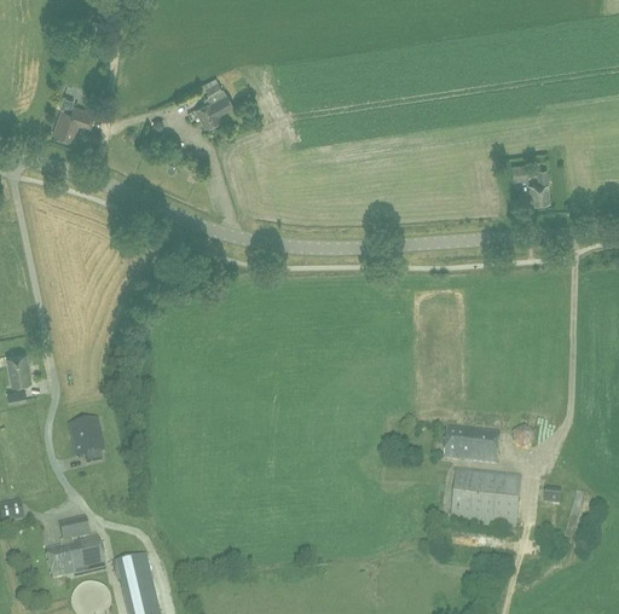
[(220,111),(233,103),(226,90),(224,91),(218,79),(206,86),(209,92),(204,94),(207,99),(195,105),(206,126),(223,116),(220,111)]
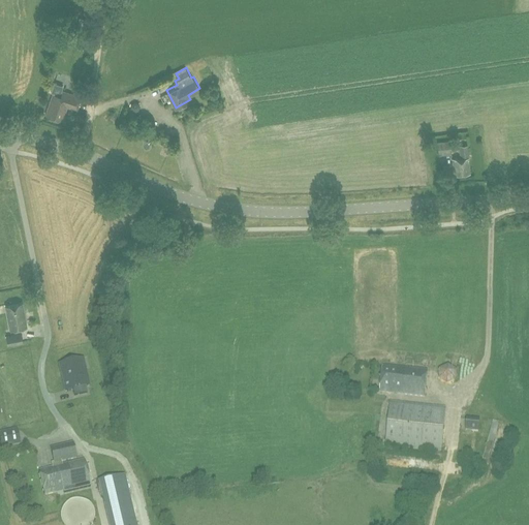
[(82,94),(63,88),(62,89),(61,89),(63,83),(55,80),(52,89),(54,89),(54,91),(53,90),(45,112),(62,118),(67,103),(76,106),(82,94)]
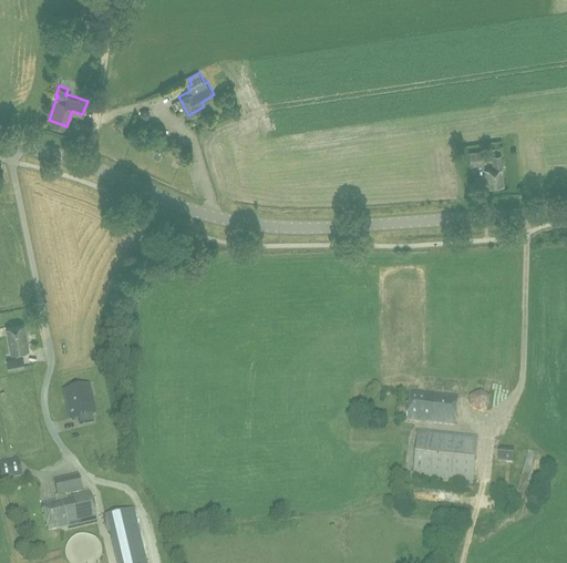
[(470,163),(483,162),(482,146),(468,149),(470,163)]
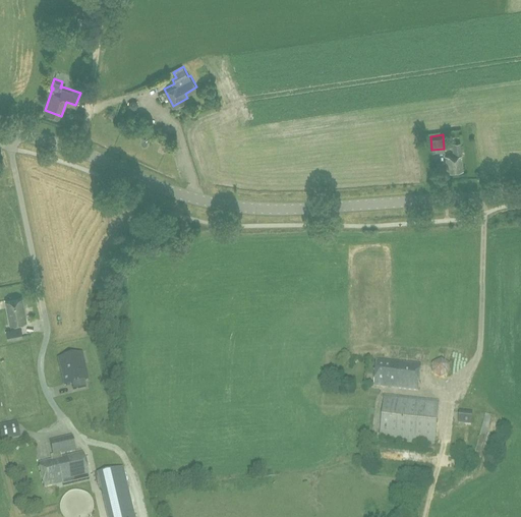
[(445,153),(446,168),(463,167),(461,139),(452,139),(453,153),(445,153)]
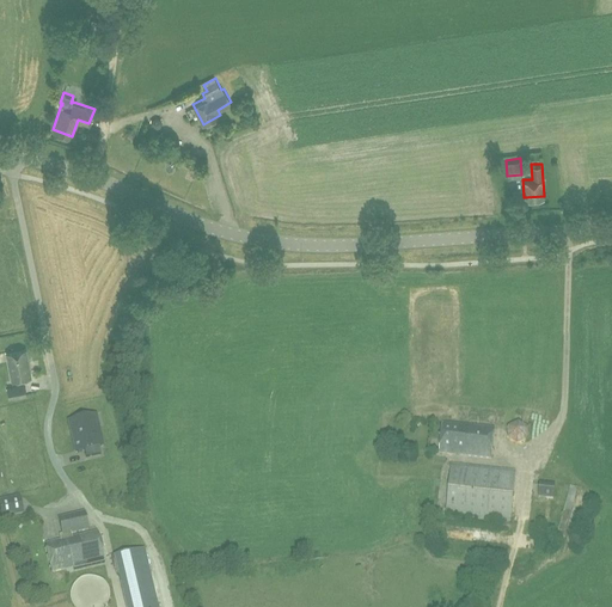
[(25,347),(7,350),(12,378),(30,374),(25,347)]
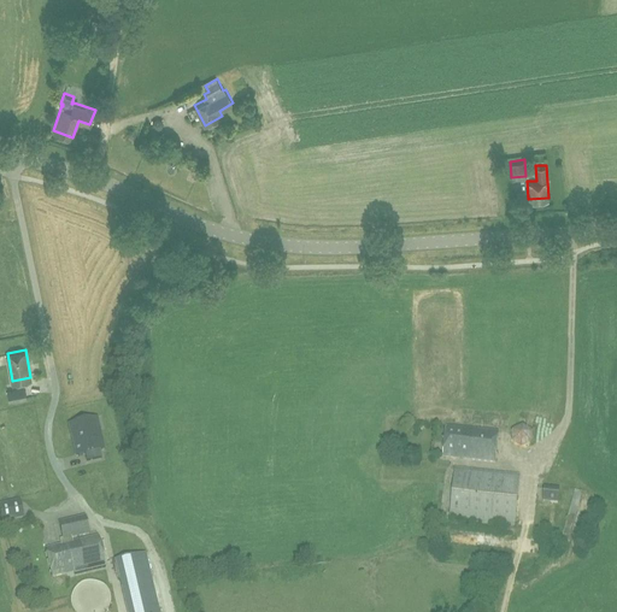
[(83,371),(64,376),(74,418),(93,415),(83,371)]
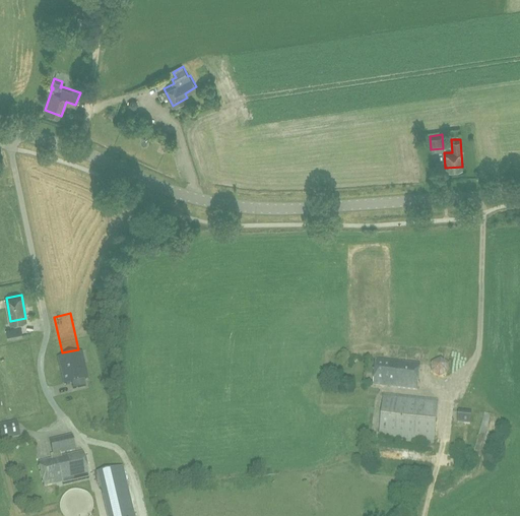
[(20,324),(6,327),(8,336),(22,333),(20,324)]
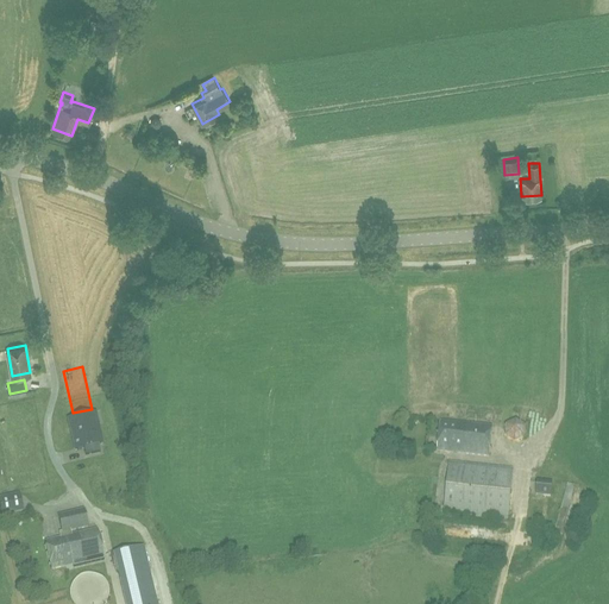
[(100,439),(98,429),(96,429),(92,410),(75,414),(76,421),(76,423),(71,425),(76,445),(83,444),(86,451),(100,448),(99,440),(100,439)]
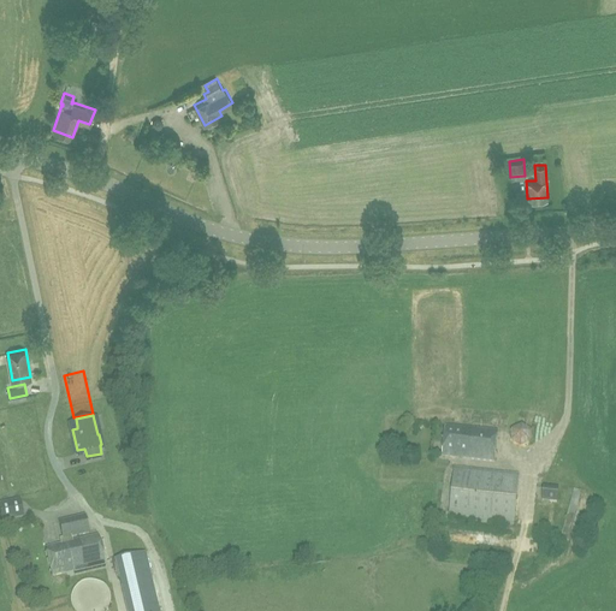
[(522,420),(504,426),(511,444),(528,437),(522,420)]
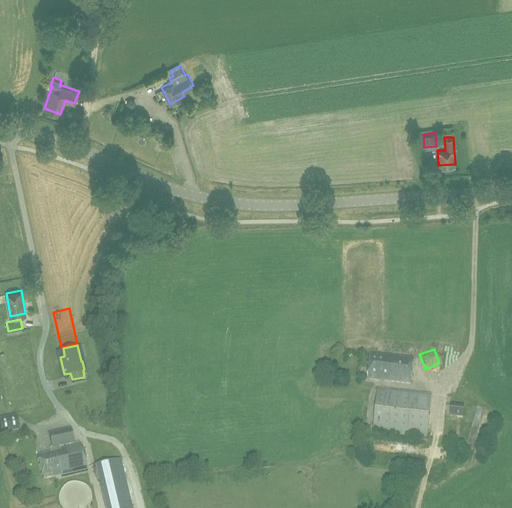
[(370,350),(367,376),(411,380),(413,355),(370,350)]
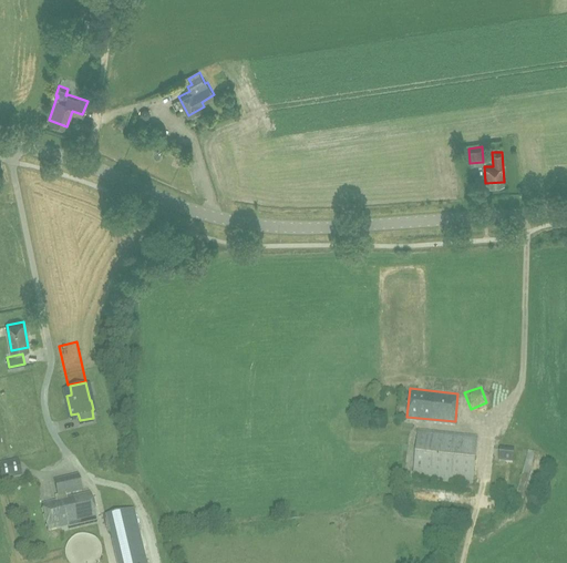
[(477,432),(418,426),(413,473),(472,480),(477,432)]
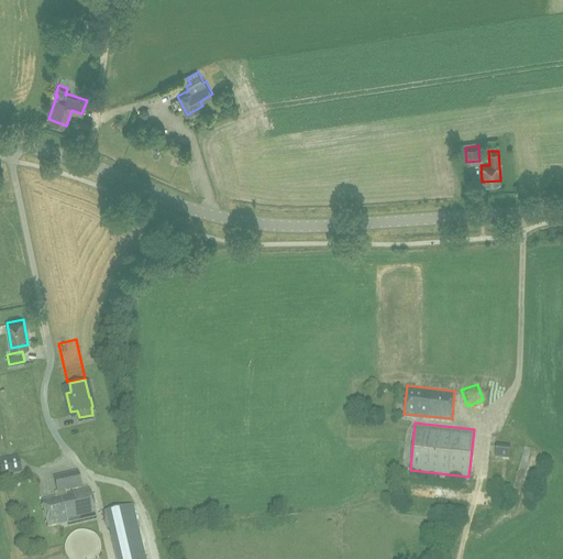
[(508,456),(510,441),(496,440),(496,455),(508,456)]
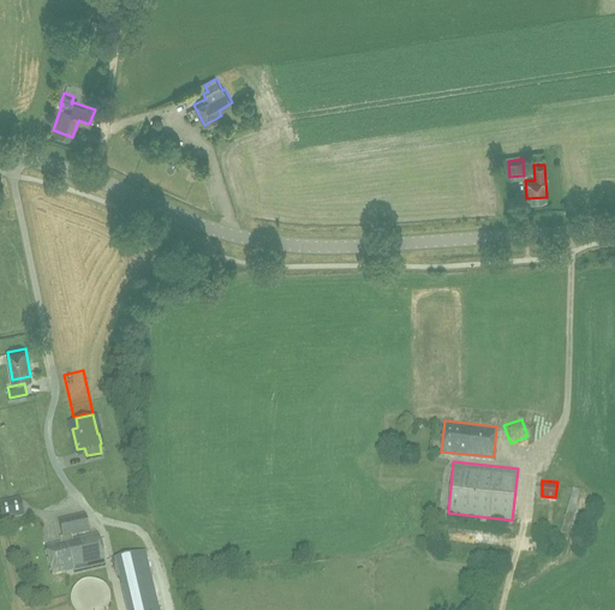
[(18,494),(9,496),(12,512),(22,509),(18,494)]
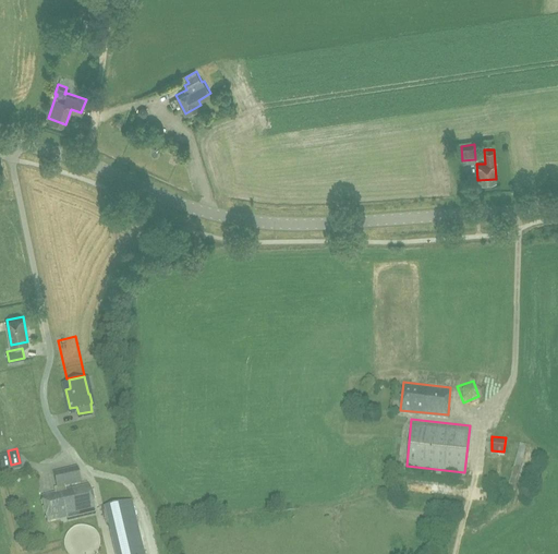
[(517,468),(522,454),(514,450),(510,466),(517,468)]
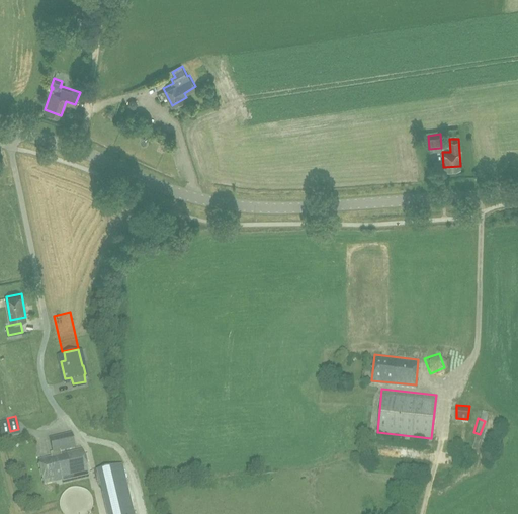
[(71,429),(49,434),(54,453),(38,456),(44,480),(62,476),(87,469),(82,446),(61,451),(60,447),(74,444),(71,429)]
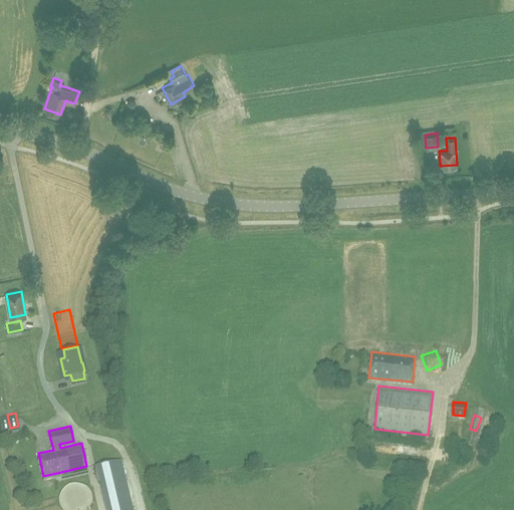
[(62,473),(65,509),(93,509),(89,470),(62,473)]
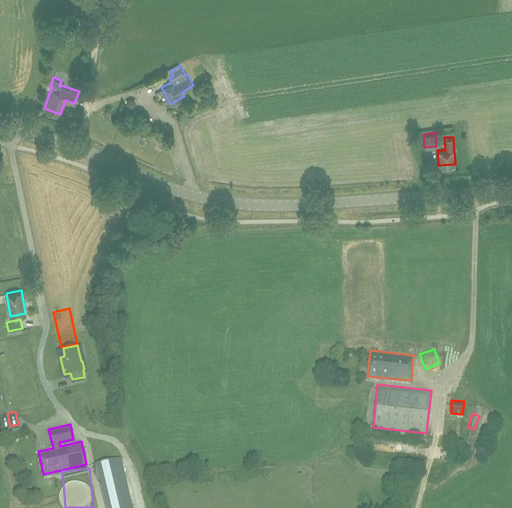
[(132,507),(124,473),(100,479),(106,507),(132,507)]
